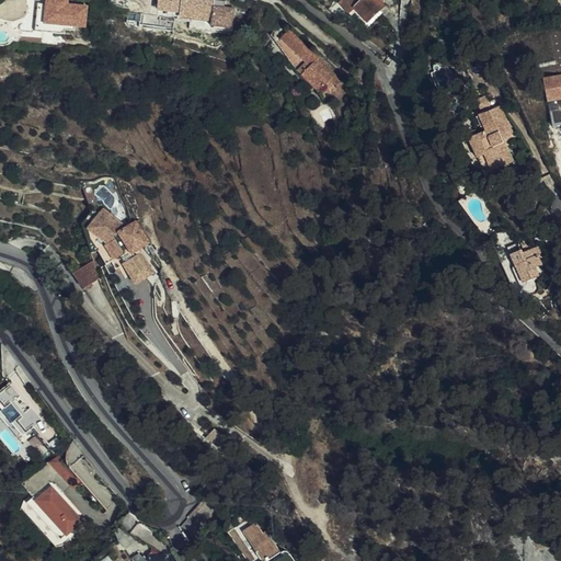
[(65,0),(46,0),(46,3),(37,2),(35,21),(76,23),(82,24),(83,6),(65,4),(65,0)]
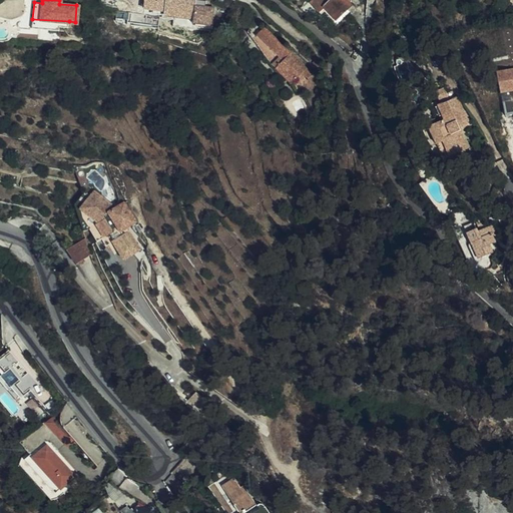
[(154,7),(154,13),(194,16),(194,22),(214,24),(215,4),(207,4),(206,0),(146,0),(146,6),(154,7)]
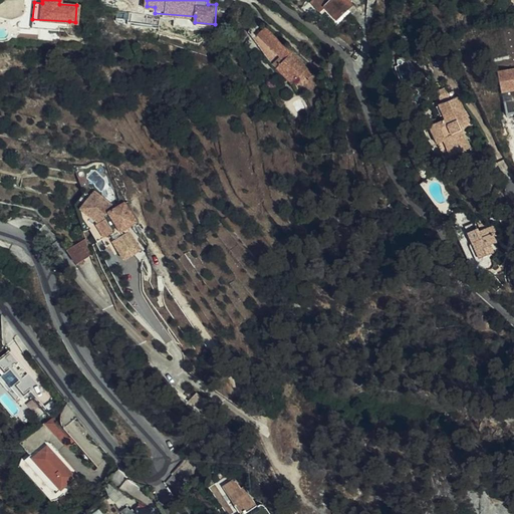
[(330,0),(329,1),(327,0),(312,0),(307,6),(318,16),(324,10),(335,20),(349,6),(345,3),(348,0),(330,0)]
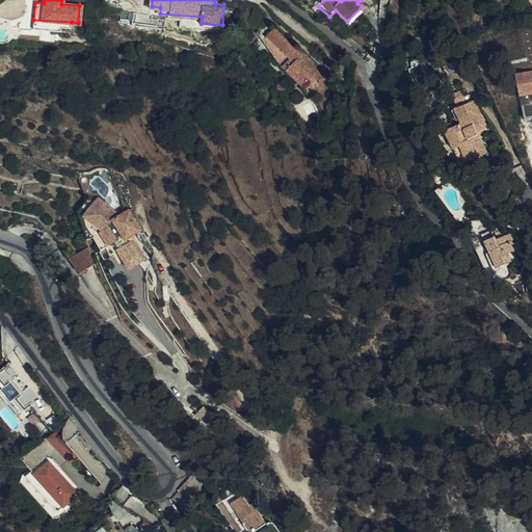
[(33,20),(33,29),(60,30),(61,27),(71,28),(72,22),(33,20)]
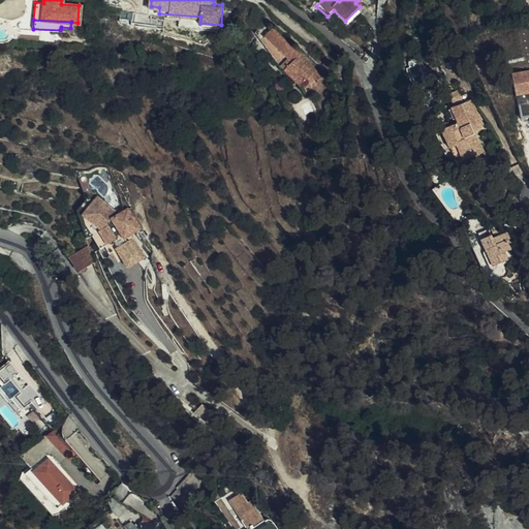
[(272,29),(263,38),(287,59),(280,67),(301,87),(311,74),(325,88),(329,84),(322,78),(323,76),(272,29)]
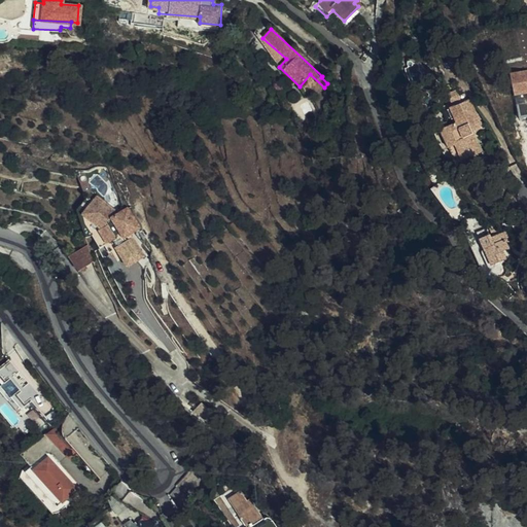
[(526,94),(526,71),(511,74),(514,96),(526,94)]
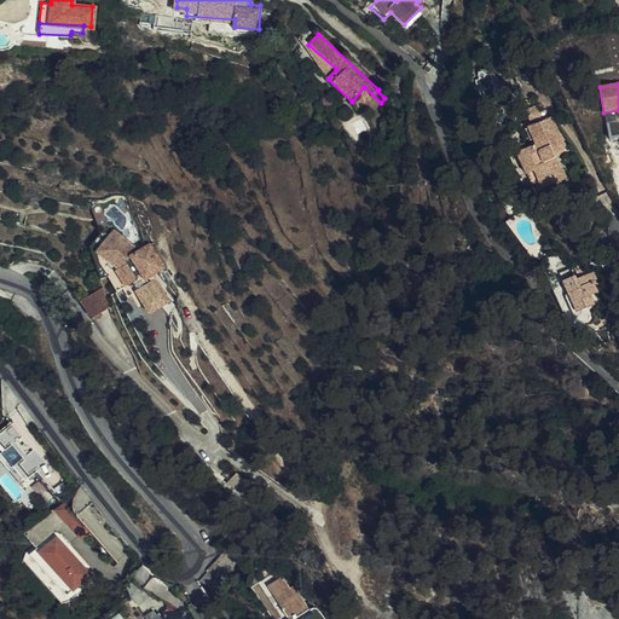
[(526,150),(534,172),(542,190),(563,181),(556,161),(559,160),(556,155),(570,150),(556,117),(547,121),(543,110),(532,115),(536,125),(531,127),(538,145),(526,150)]
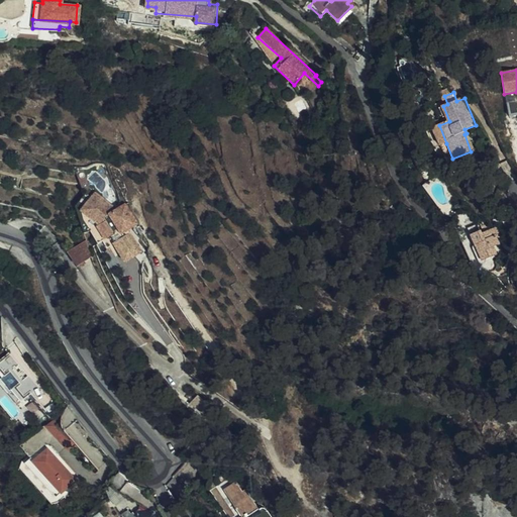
[(433,127),(440,145),(446,143),(439,125),(433,127)]
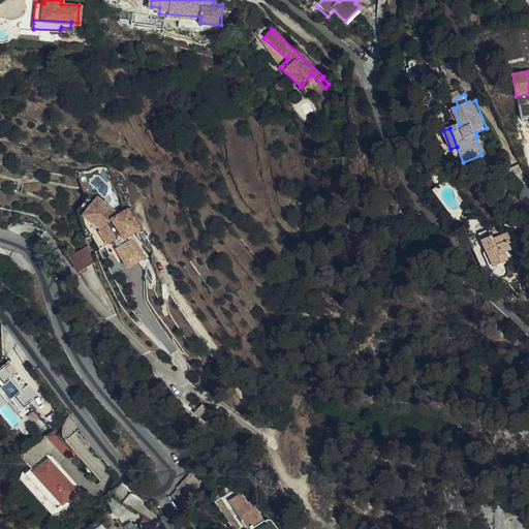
[(336,136),(336,135),(334,133),(333,132),(331,132),(329,132),(325,133),(324,134),(323,136),(322,138),(322,141),(324,144),(327,146),(329,146),(330,146),(332,146),(336,136)]
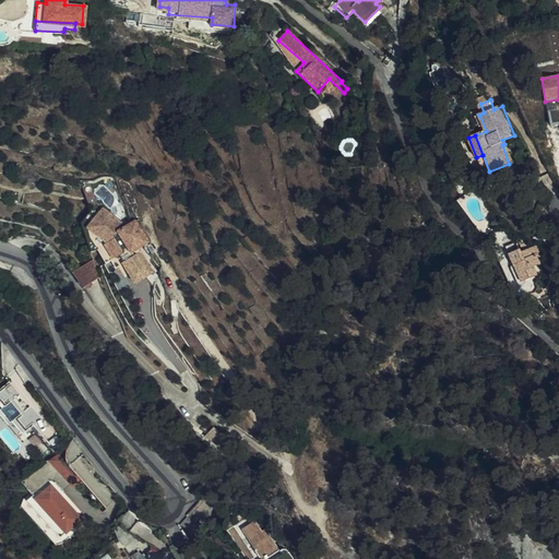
[(123,262),(127,266),(137,258),(143,252),(122,222),(104,206),(88,225),(107,242),(104,244),(113,258),(119,253),(121,251),(127,260),(123,262)]
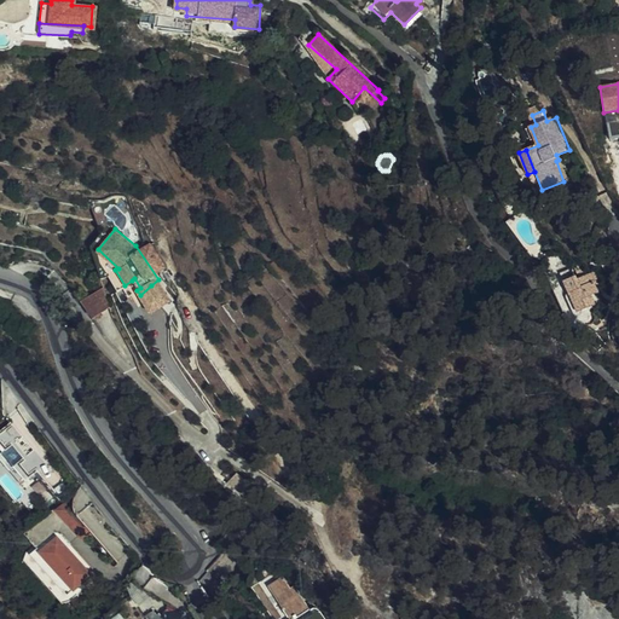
[(597,291),(596,288),(594,281),(599,279),(595,271),(579,277),(574,265),(560,271),(577,311),(595,304),(591,294),(597,291)]
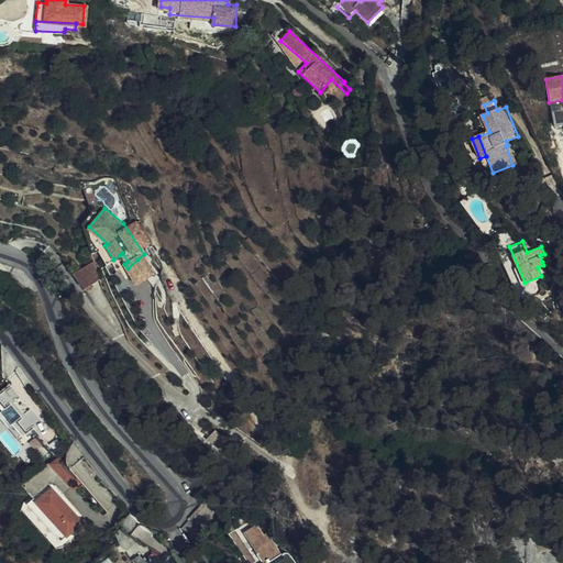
[(138,260),(128,268),(136,283),(154,272),(144,254),(138,260)]
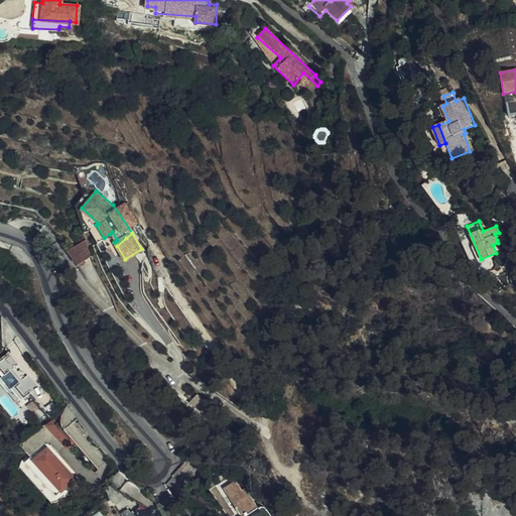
[(68,250),(78,264),(92,255),(86,238),(68,250)]
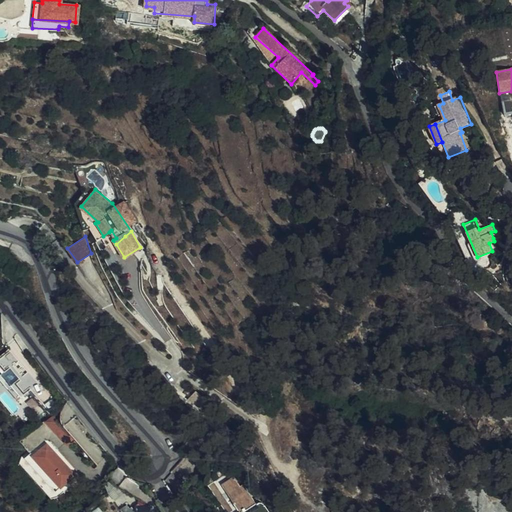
[(495,268),(490,257),(479,261),(484,272),(495,268)]
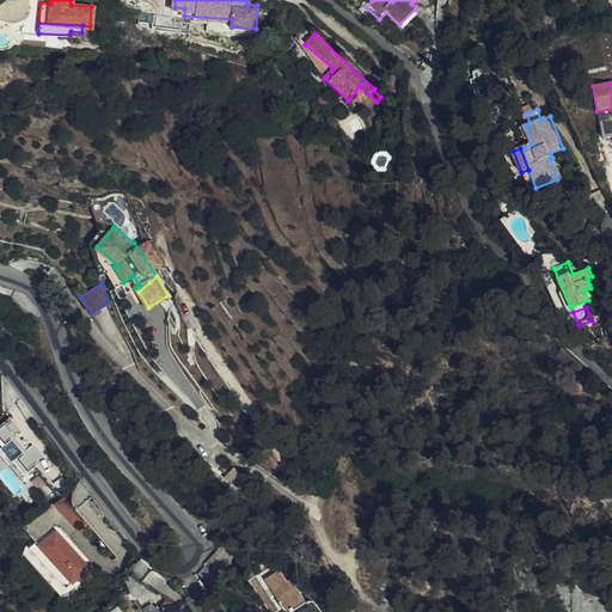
[(114,414),(121,422),(128,417),(121,409),(114,414)]
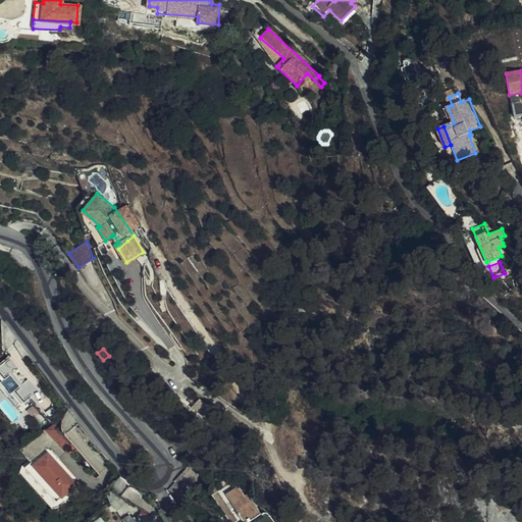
[(11,356),(0,364),(0,386),(9,400),(21,390),(25,396),(28,394),(21,385),(29,380),(11,356)]
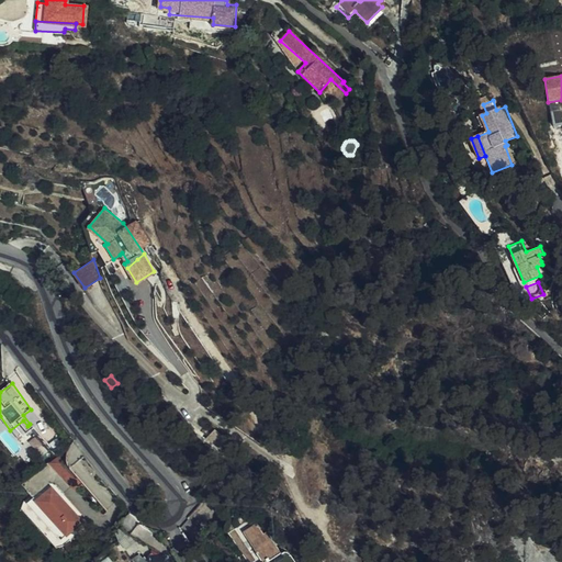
[(60,452),(51,461),(75,486),(82,480),(60,452)]
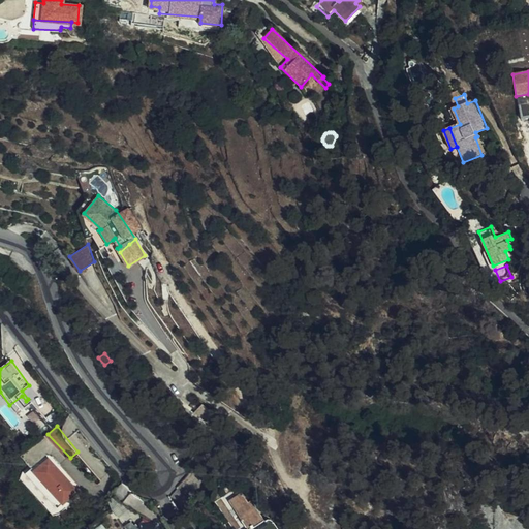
[(30,479),(51,461),(47,457),(39,448),(19,467),(26,476),(21,481),(57,523),(63,518),(67,521),(89,504),(82,496),(61,514),(30,479)]
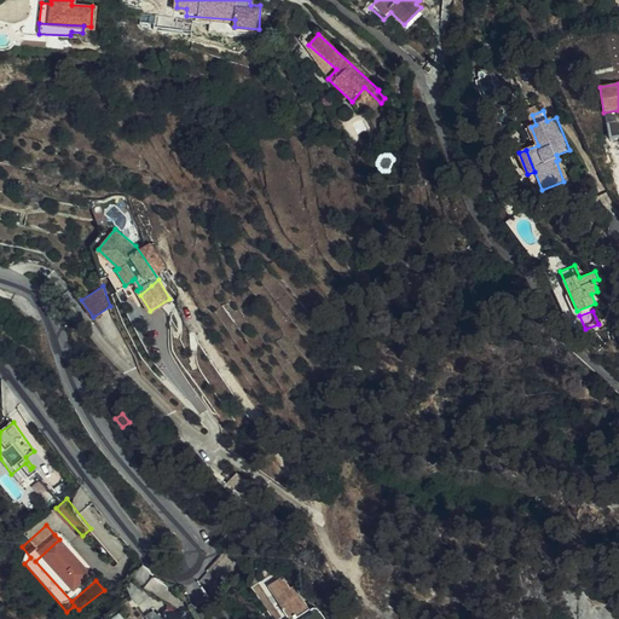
[(96,580),(59,539),(35,561),(71,601),(96,580)]
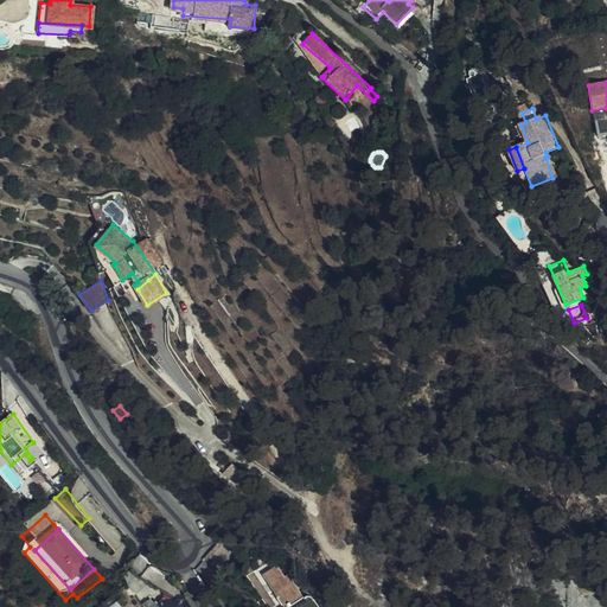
[(152,564),(142,554),(132,562),(164,587),(177,576),(174,575),(170,574),(160,570),(152,564)]
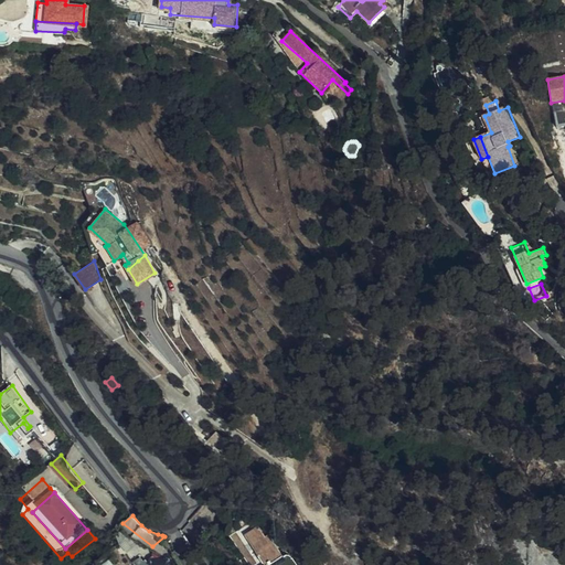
[(265,564),(300,564),(301,564),(296,555),(294,555),(291,550),(288,548),(284,551),(274,534),(269,536),(264,525),(251,533),(267,564),(265,564)]
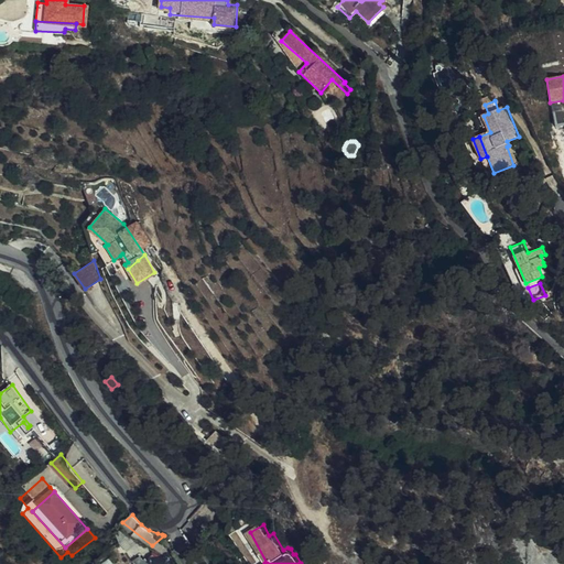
[(119,548),(117,545),(100,559),(105,563),(149,563),(144,559),(143,560),(139,555),(134,560),(122,545),(119,548)]
